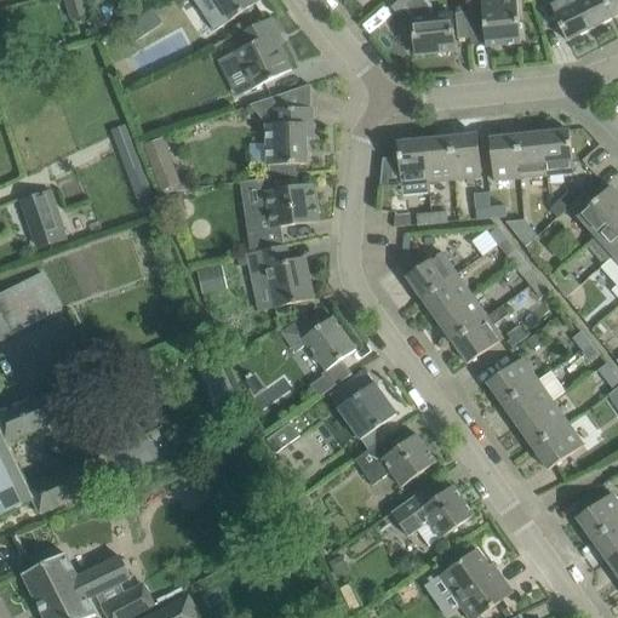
[(61,0),(68,22),(86,16),(81,0),(61,0)]
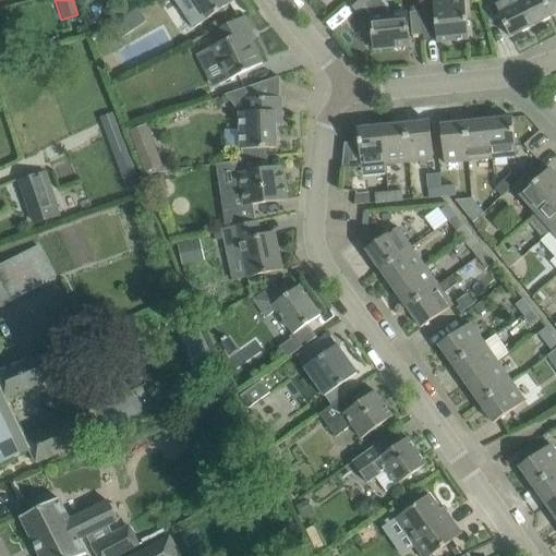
[(177,0),(194,25),(206,17),(213,12),(231,0),(177,0)]
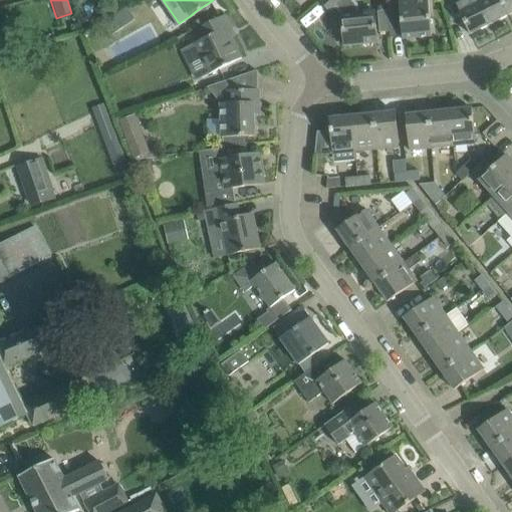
[(372,10),(357,12),(356,2),(354,0),(319,0),(327,10),(332,6),(339,14),(342,43),(375,40),(372,10)]
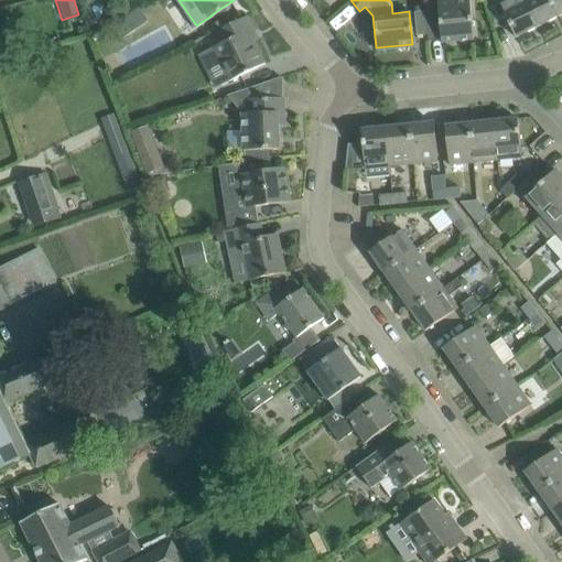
[(421,0),(423,10),(423,18),(436,17),(440,41),(472,38),(467,0),(451,0),(421,0)]
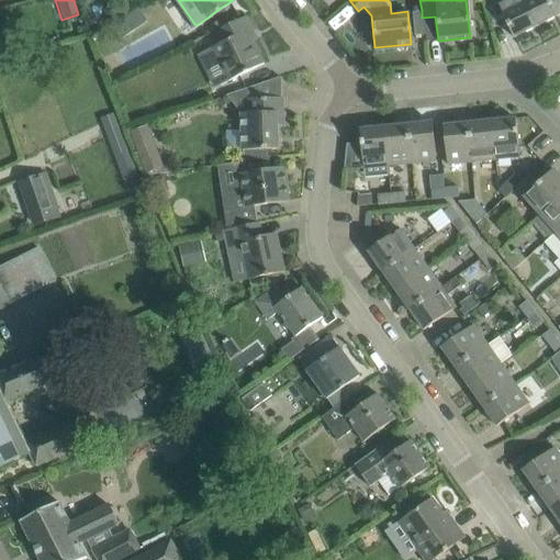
[(534,24),(521,0),(496,0),(494,1),(512,35),(534,24)]
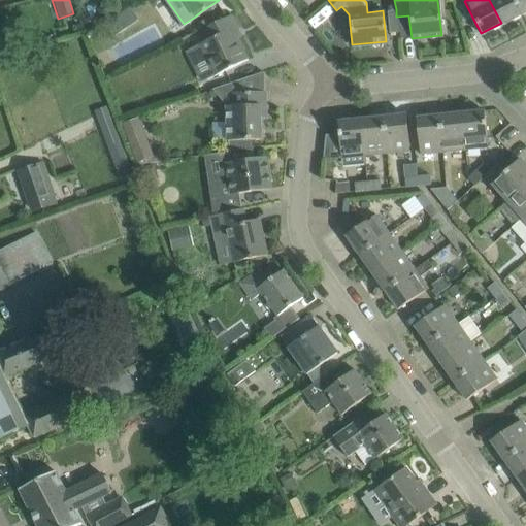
[(489,0),(501,23),(521,12),(515,0),(489,0)]
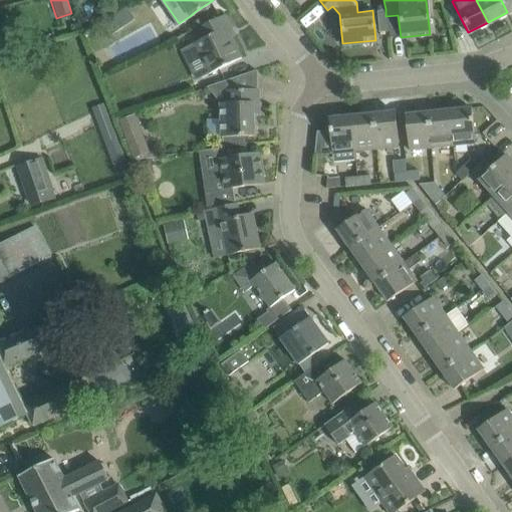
[(501,0),(507,12),(511,9),(511,0),(501,0)]
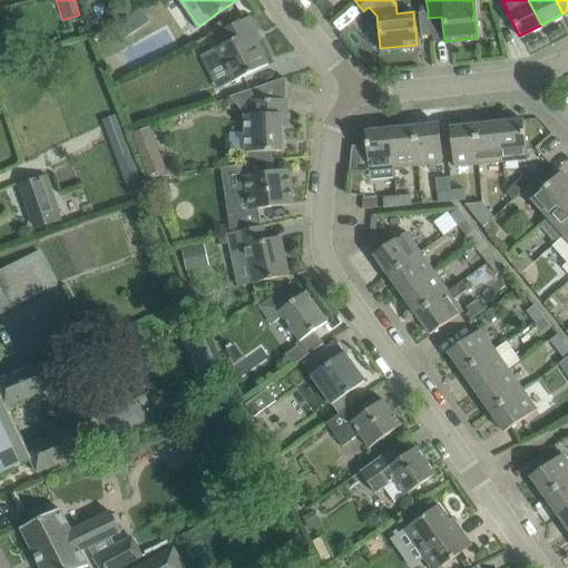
[(428,10),(418,11),(420,31),(429,30),(428,18),(428,10)]
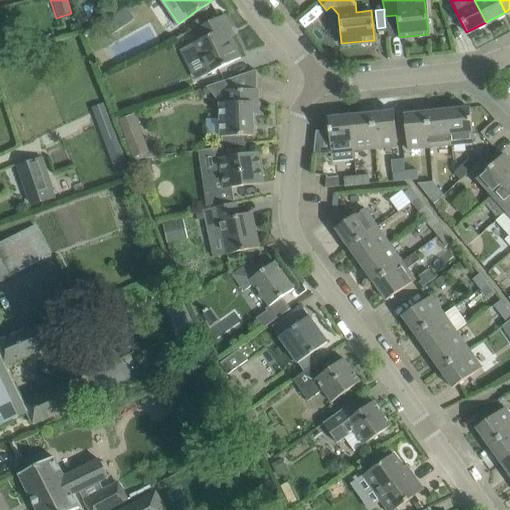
[(193,28),(198,38),(191,42),(207,72),(221,65),(239,56),(228,35),(225,36),(221,28),(228,25),(222,13),(204,22),(193,28)]
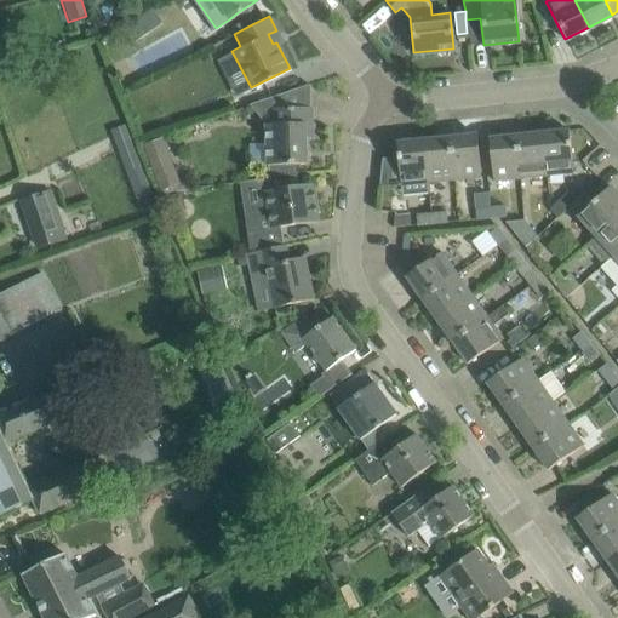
[(135,17),(113,32),(124,49),(147,34),(135,17)]
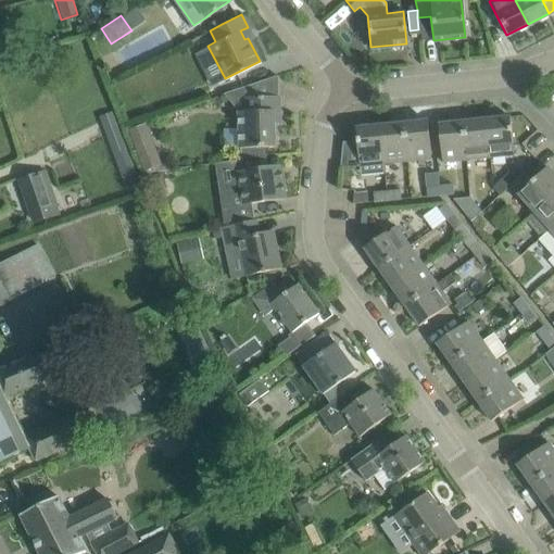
[(272,110),(278,110),(278,95),(256,96),(241,96),(241,110),(237,110),(238,147),(238,156),(251,155),(250,147),(273,146),(272,110)]
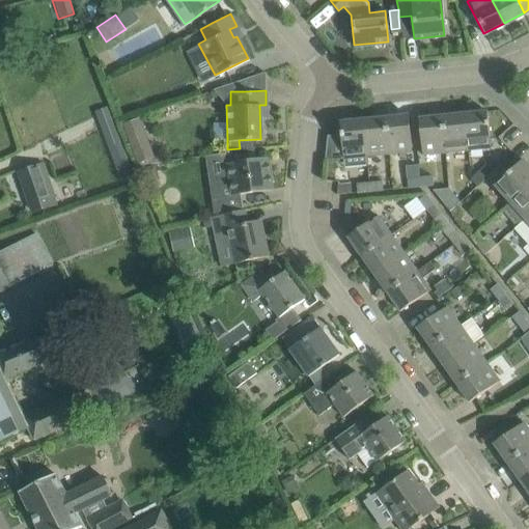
[(485,110),(463,112),(466,148),(489,146),(485,110)]
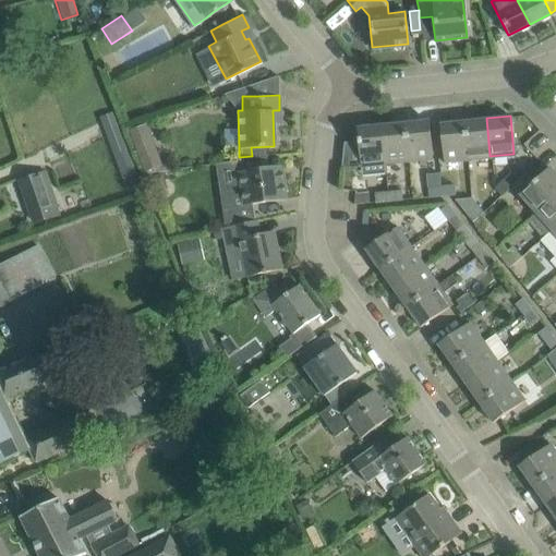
[(486,118),(462,121),(466,159),(490,156),(486,118)]
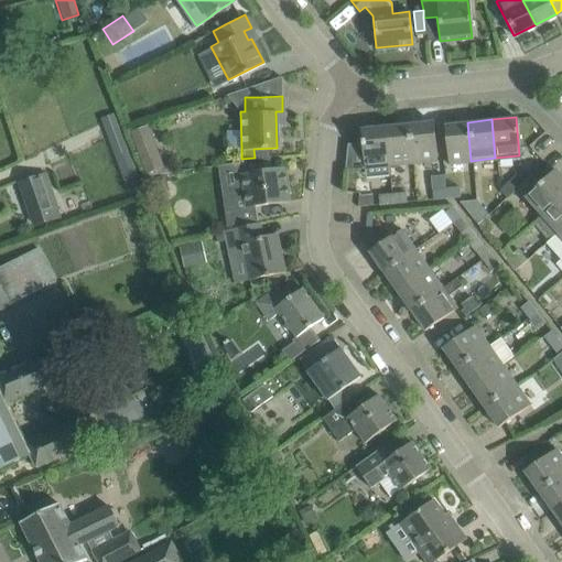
[(432,121),(408,123),(411,162),(435,160),(432,121)]
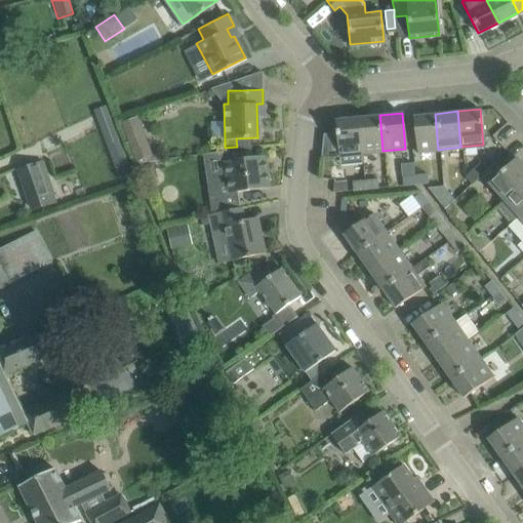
[(438,150),(435,114),(412,116),(415,152),(438,150)]
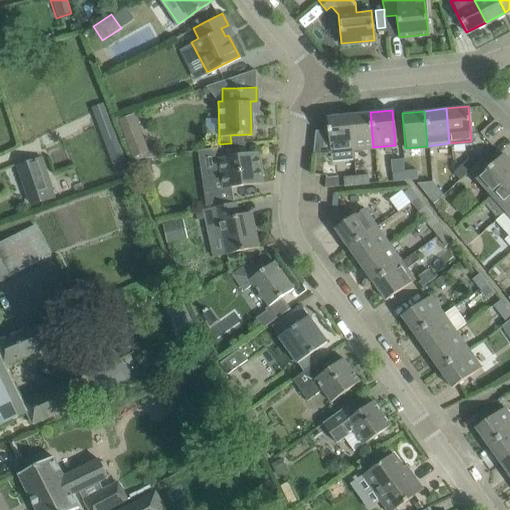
[(116,118),(130,155),(147,149),(133,112),(116,118)]
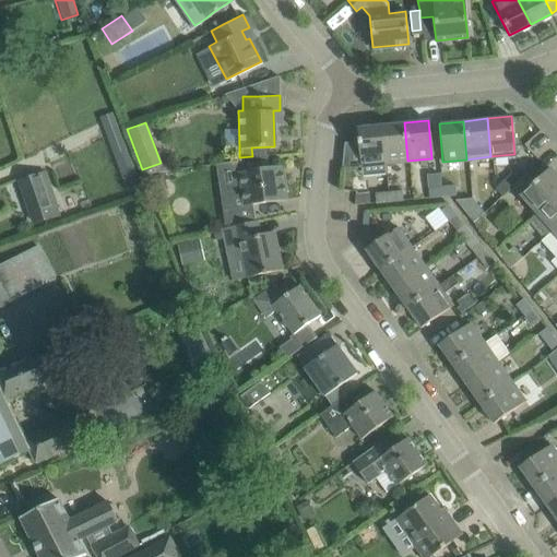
[(404,122),(380,125),(383,163),(407,161),(404,122)]
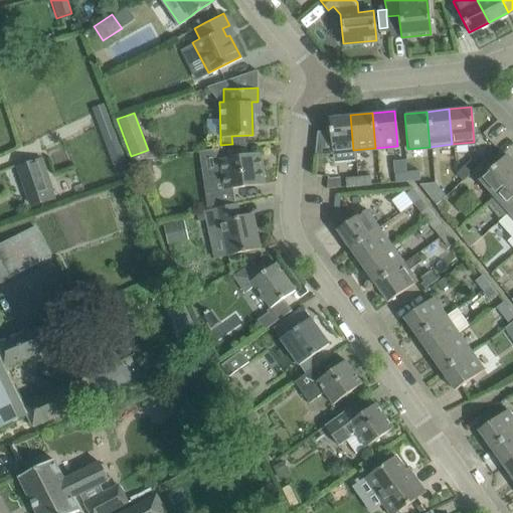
[(353,150),(350,115),(328,117),(331,152),(353,150)]
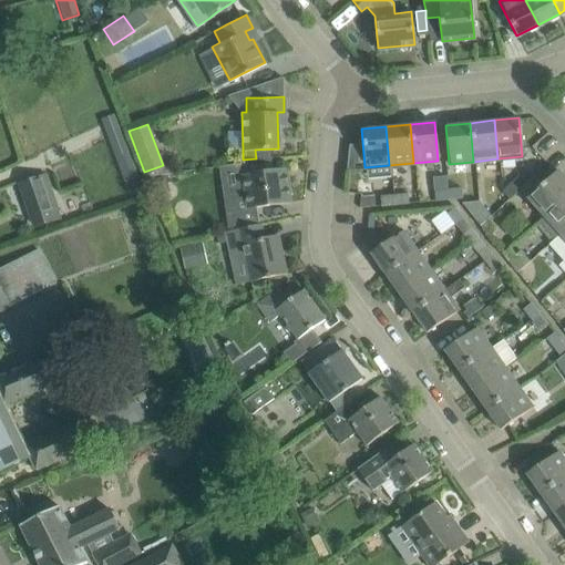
[(270,158),(218,165),(222,194),(226,227),(257,223),(255,205),(288,201),(284,167),(271,170),(270,158)]
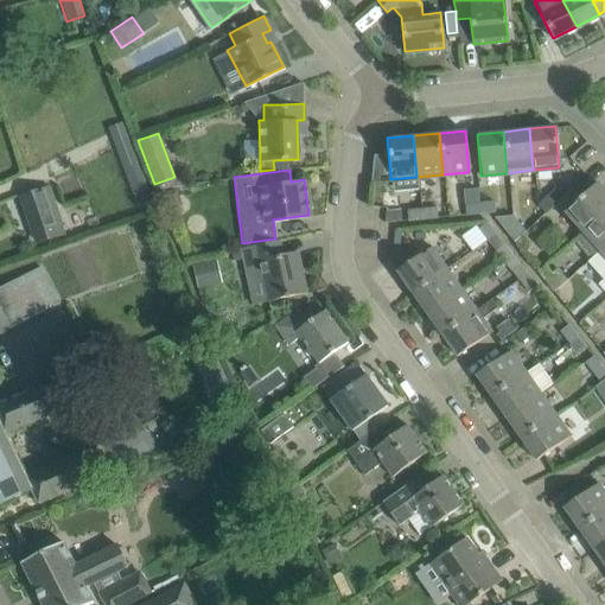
[(564,211),(580,229),(581,230),(604,208),(604,191),(596,182),(564,211)]
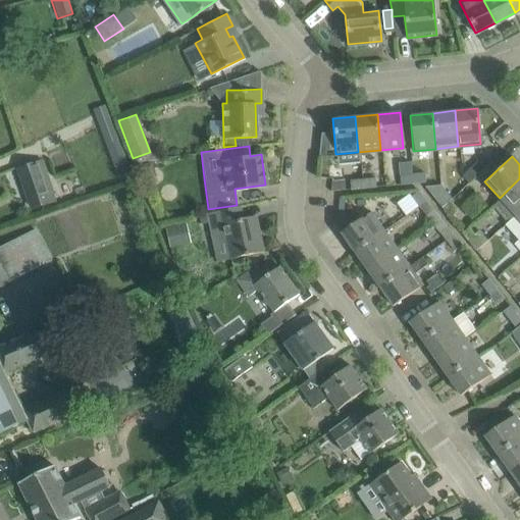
[(52,190),(41,159),(15,167),(27,198),(39,194),(43,203),(53,200),(50,190),(52,190)]
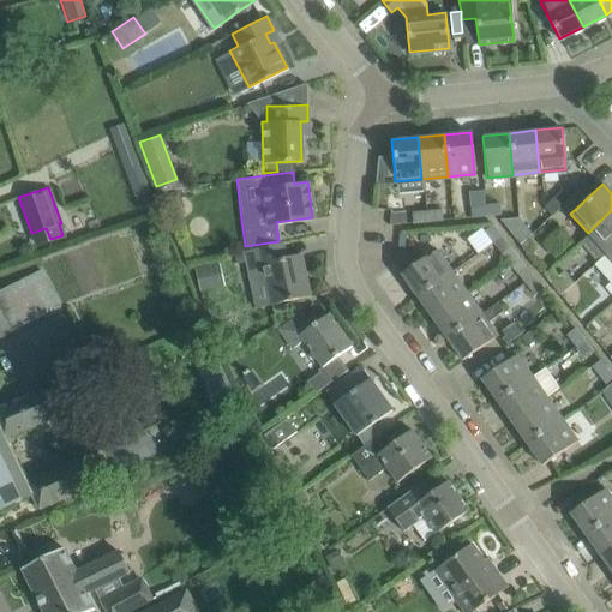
[(543,205),(550,214),(562,203),(555,196),(543,205)]
